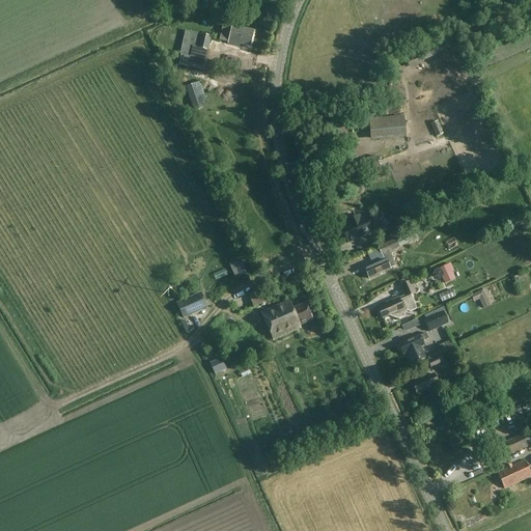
[(251,47),(254,32),(231,26),(227,45),(240,48),(241,45),(251,47)]
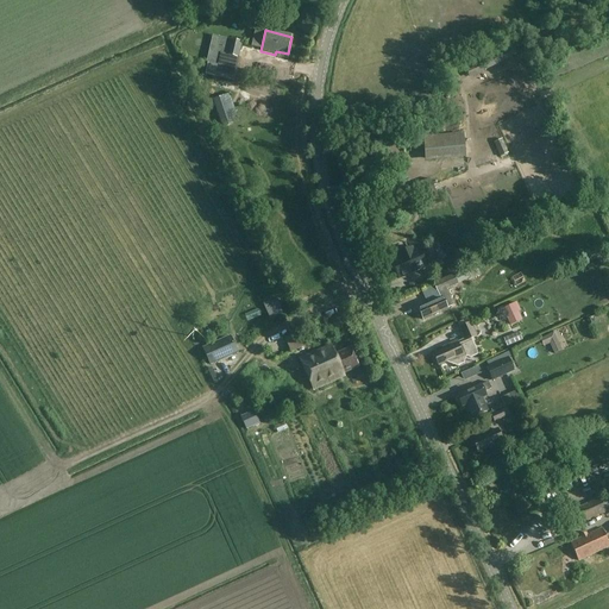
[(231,41),(227,57),(239,60),(243,44),(231,41)]
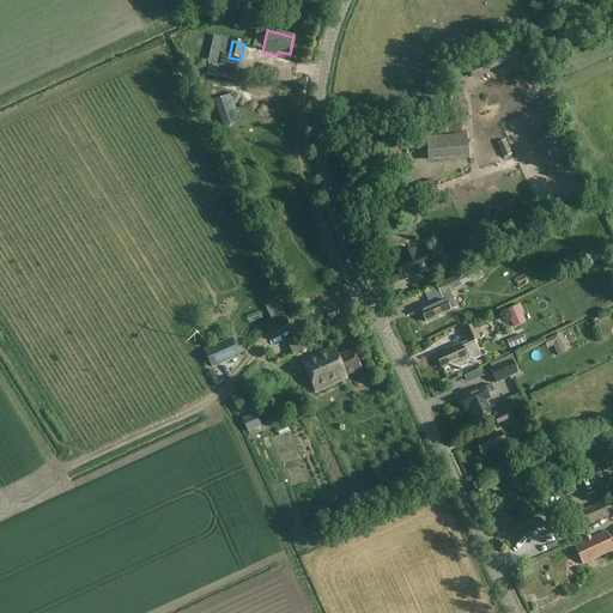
[(234,126),(223,97),(216,101),(225,128),(234,126)]
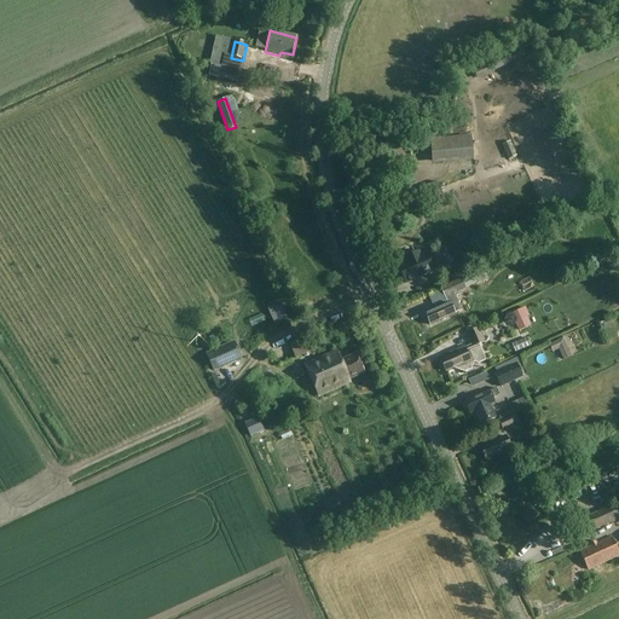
[(474,157),(472,137),(431,140),(433,161),(474,157)]
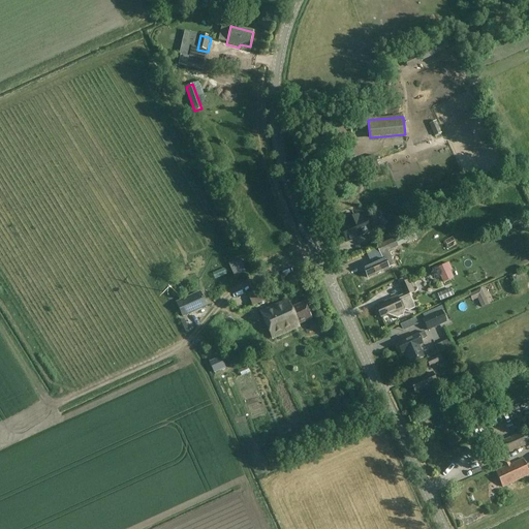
[(441,133),(436,121),(429,123),(435,136),(441,133)]
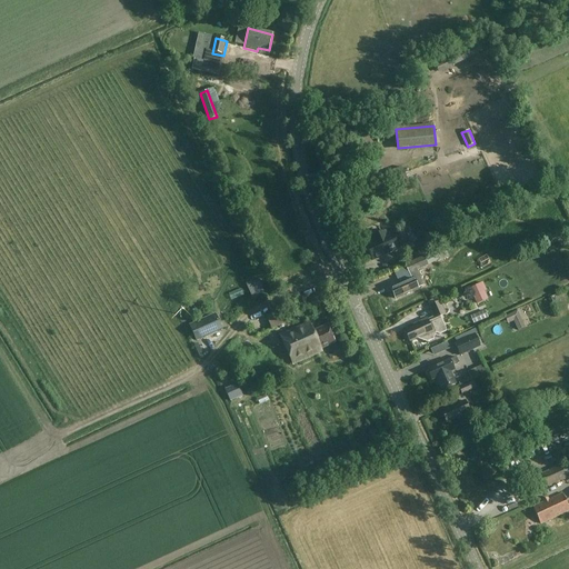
[(385,175),(392,195),(393,198),(411,191),(402,168),(385,175)]
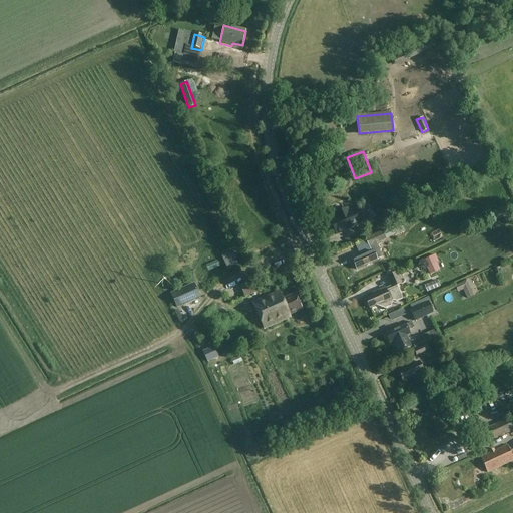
[(359,222),(352,208),(348,210),(347,207),(334,212),(336,216),(330,219),(336,233),(359,222)]
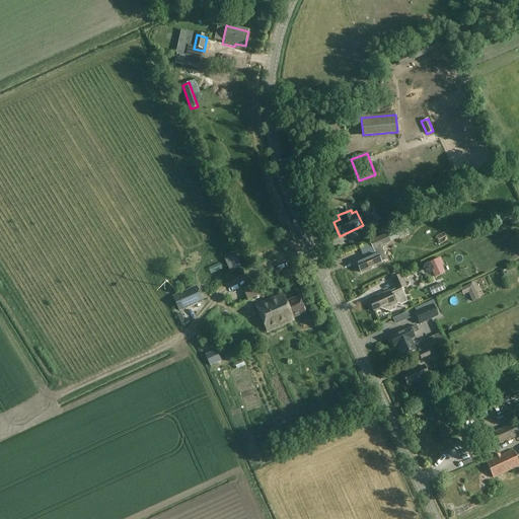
[(366,227),(375,223),(369,210),(360,213),(366,227)]
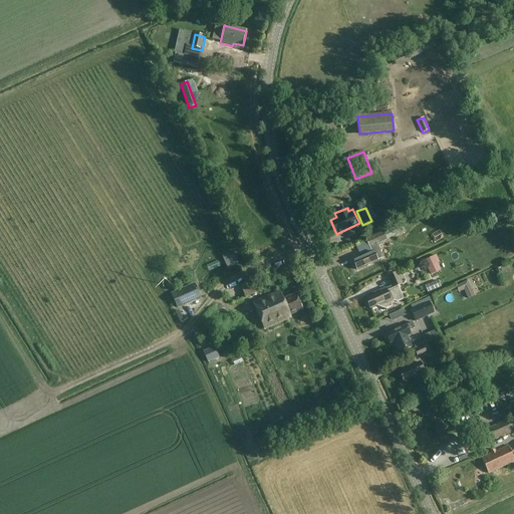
[(395,236),(393,230),(383,234),(382,232),(365,240),(371,253),(352,261),(357,271),(377,261),(377,260),(382,257),(376,245),(387,240),(395,236)]
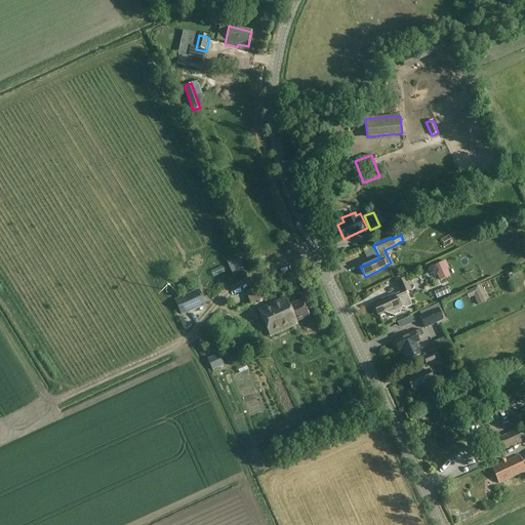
[(449,277),(446,269),(447,268),(445,260),(443,261),(434,265),(440,280),(449,277)]
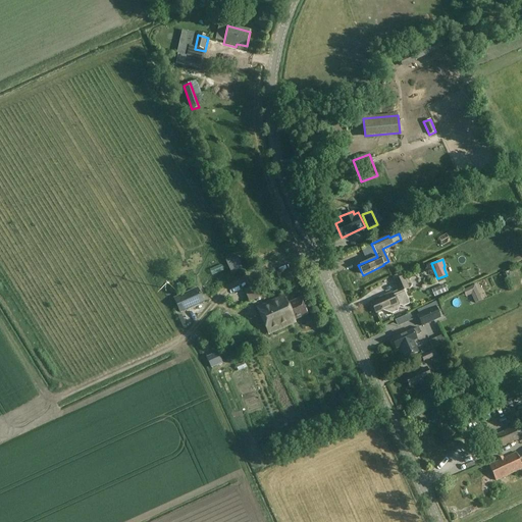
[(220,265),(209,270),(212,275),(222,271),(220,265)]
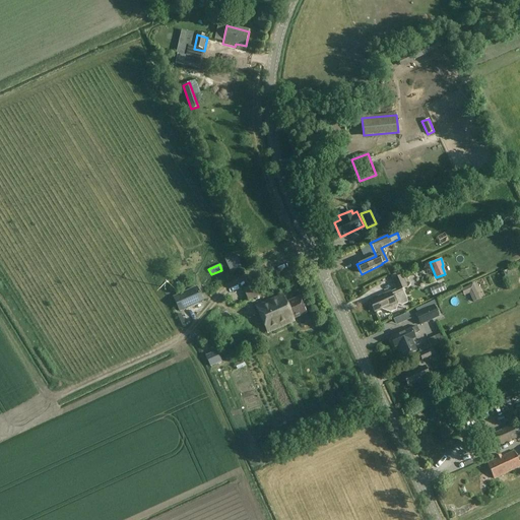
[(407,304),(401,290),(406,288),(401,276),(392,280),(396,290),(390,294),(389,291),(377,297),(378,299),(370,303),(374,312),(380,310),(389,314),(395,311),(397,306),(401,307),(407,304)]
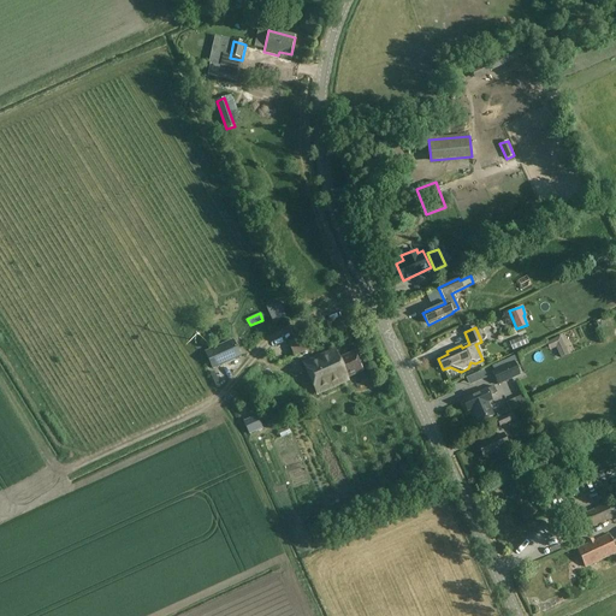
[(519,350),(528,345),(526,337),(515,342),(519,350)]
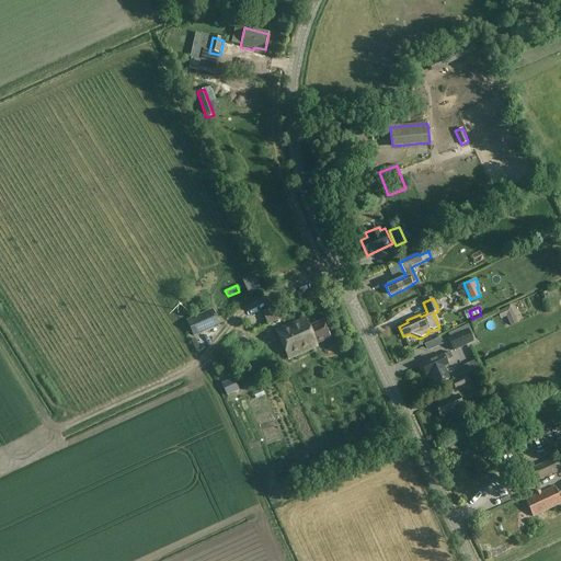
[(518,323),(511,307),(497,313),(501,320),(506,317),(511,327),(518,323)]
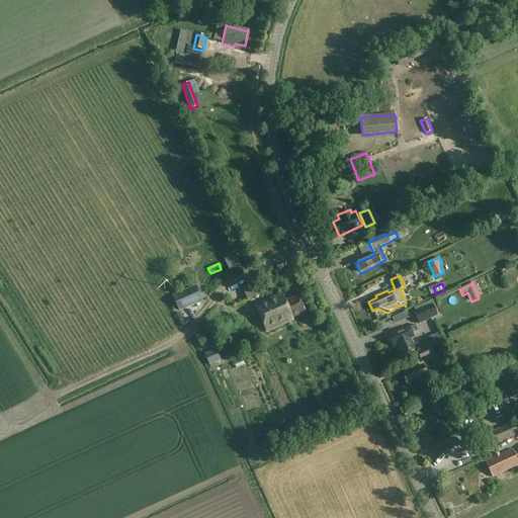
[(172,296),(178,311),(202,300),(196,285),(172,296)]
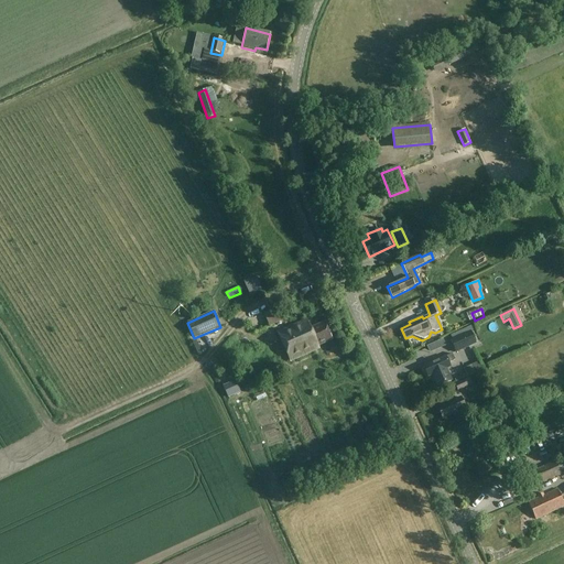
[(311,329),(306,320),(277,332),(291,362),(320,349),(318,347),(333,340),(324,323),(311,329)]
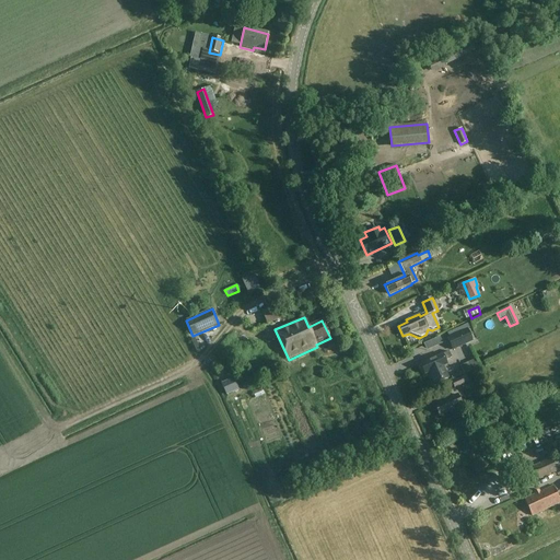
[(533,336),(533,326),(522,326),(522,336),(533,336)]
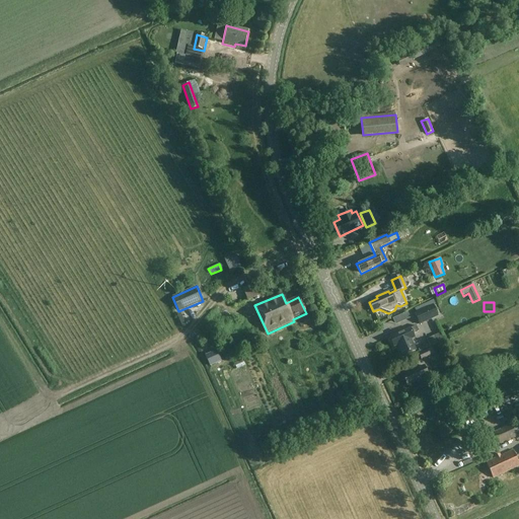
[(415,314),(420,325),(438,317),(433,306),(415,314)]
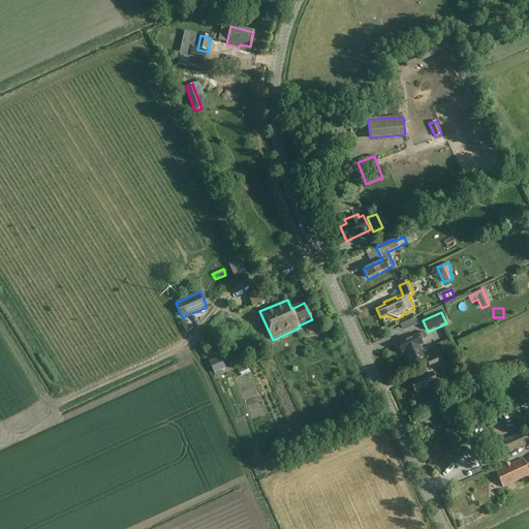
[(427,339),(425,333),(418,336),(418,335),(397,344),(402,354),(405,352),(410,365),(424,359),(418,346),(423,345),(421,341),(427,339)]
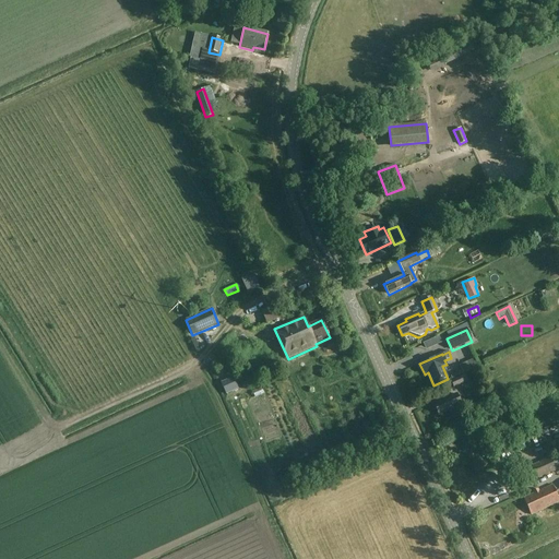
[(454,389),(467,382),(464,376),(451,382),(454,389)]
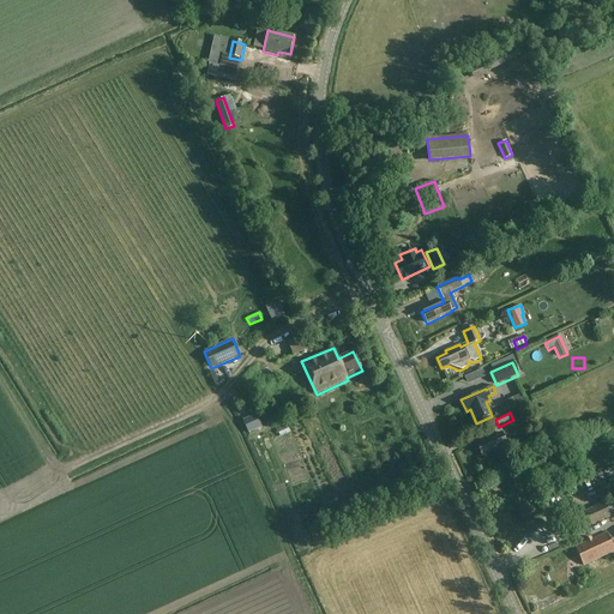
[(481,457),(506,446),(501,434),(476,445),(481,457)]
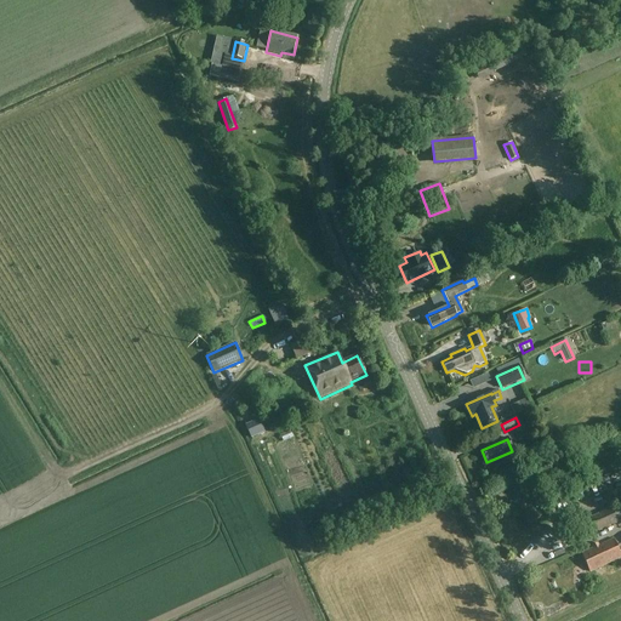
[(307,479),(307,467),(286,468),(288,480),(307,479)]
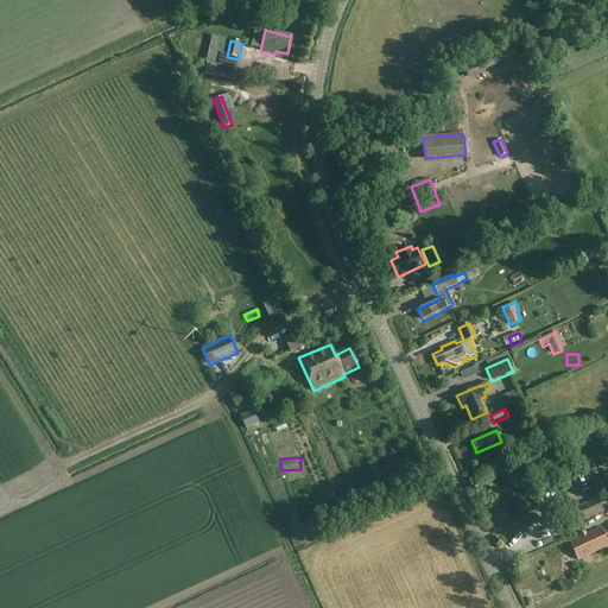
[(580,524),(606,512),(603,508),(601,505),(599,498),(572,510),(580,524)]
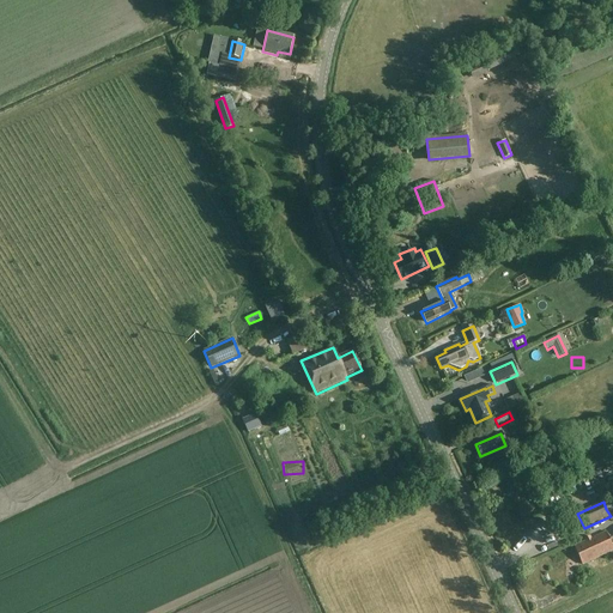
[(583,565),(612,551),(612,548),(605,533),(574,547),(583,565)]
